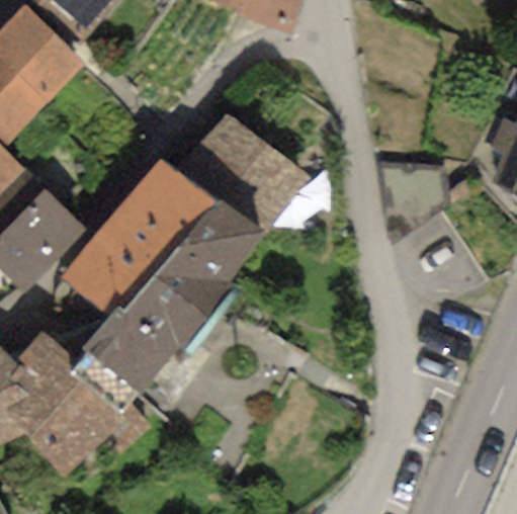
[(42,0),(81,37),(113,0),(42,0)]
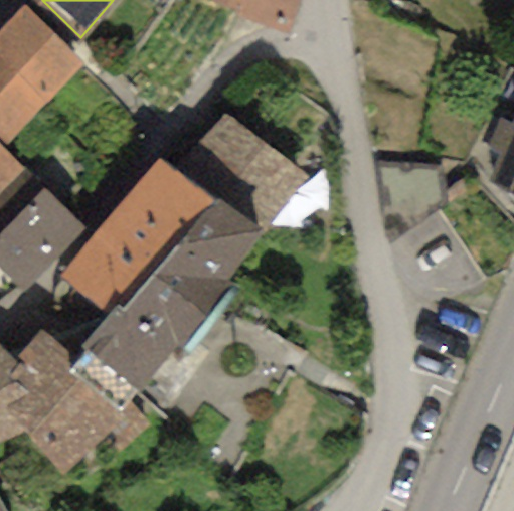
[(207,0),(289,31),(301,0),(207,0)]
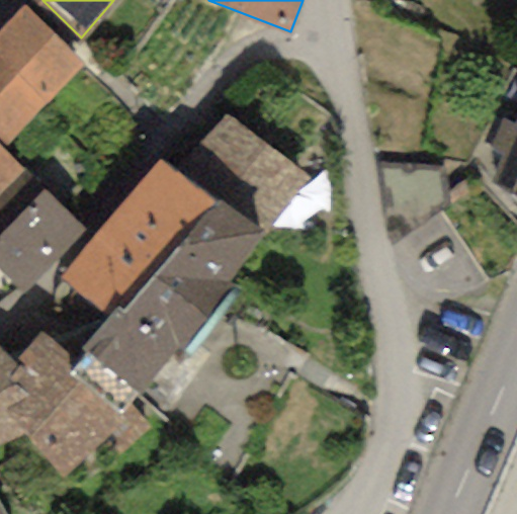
[(84,63),(22,2),(0,25),(0,143),(4,147),(84,63)]
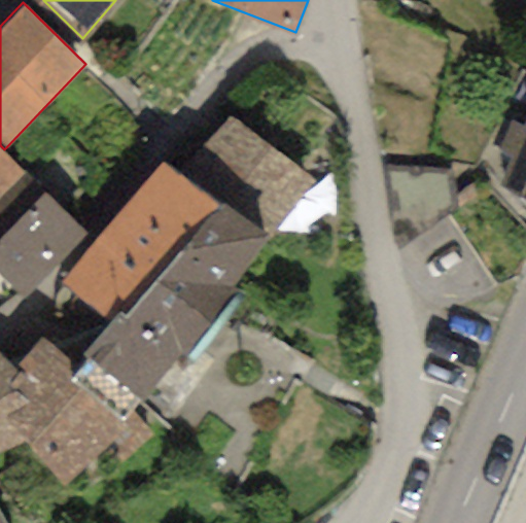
[(525,113),(521,124),(512,118),(497,147),(510,153),(495,183),(525,198),(525,113)]
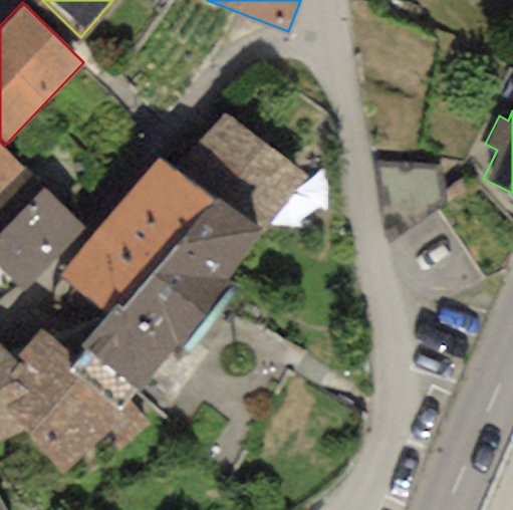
[(224,111),(173,165),(216,196),(263,231),(306,172),(224,111)]
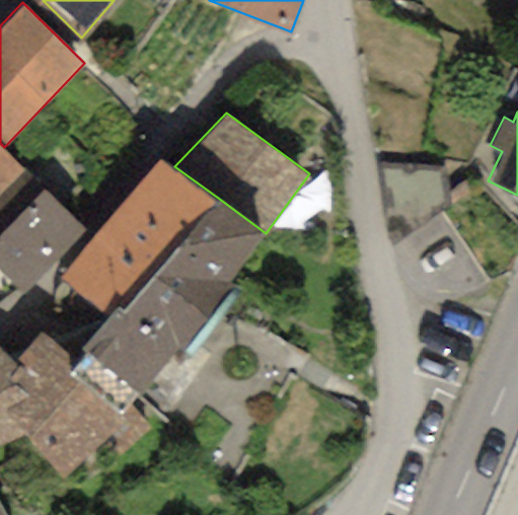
[(0,190),(25,170),(0,146),(0,190)]
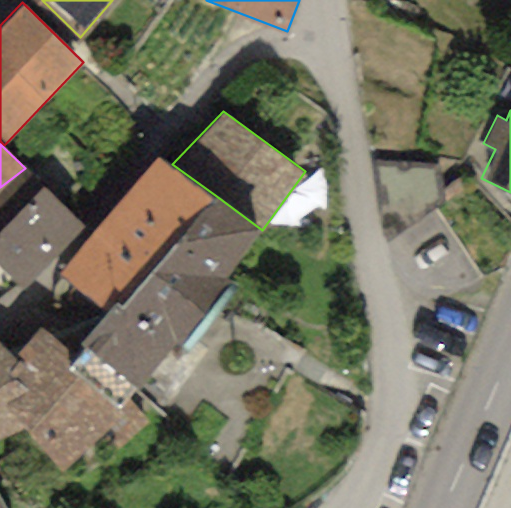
[(172,164),(158,153),(62,273),(107,311),(116,301),(123,307),(215,195),(172,164)]
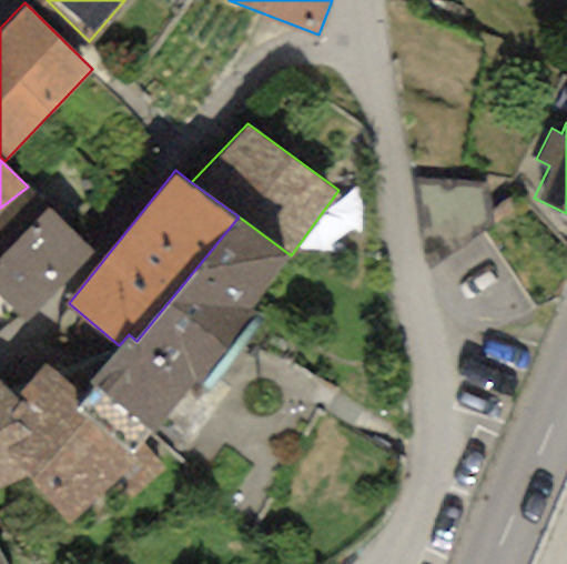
[(481,180),(412,177),(428,262),(492,224),(481,180)]
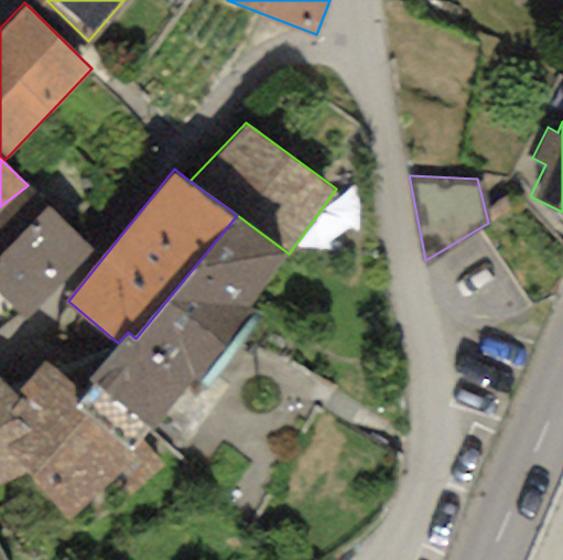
[(95,249),(33,186),(28,185),(0,206),(0,293),(18,312),(26,320),(95,249)]
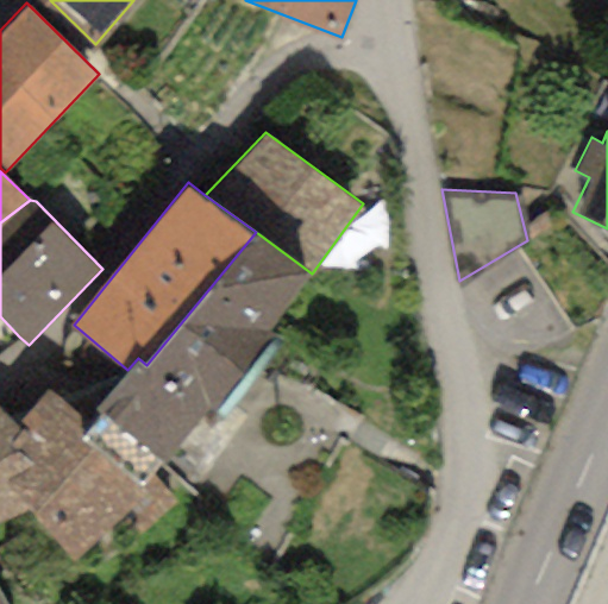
[(146,365),(205,408),(208,404),(213,409),(312,274),(256,232),(146,365)]
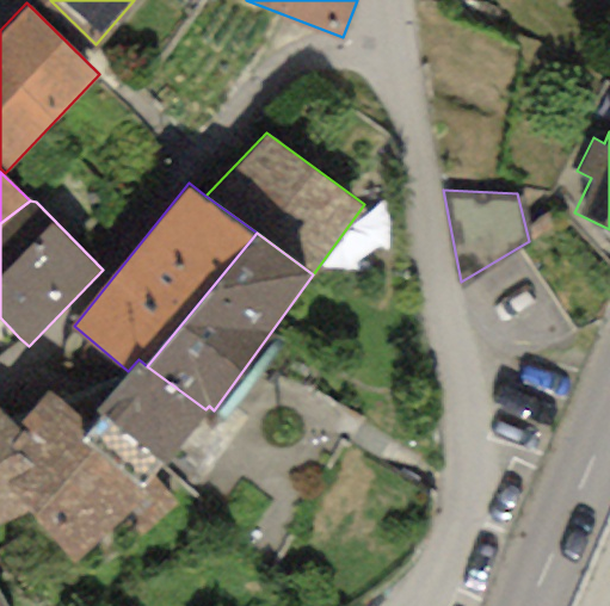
[(0,351),(19,338),(0,317),(0,351)]
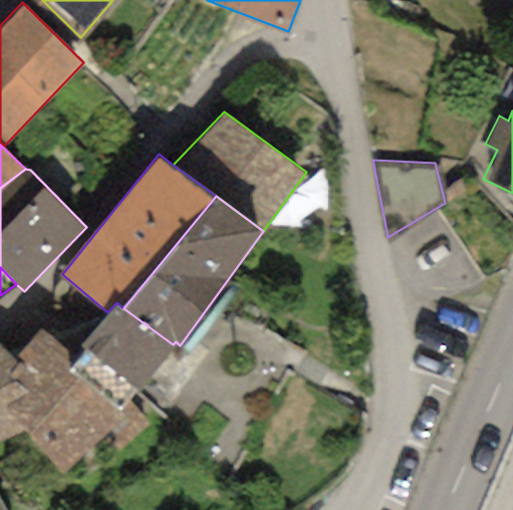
[(123,308),(116,302),(107,312),(80,344),(135,387),(139,389),(173,344),(123,308)]
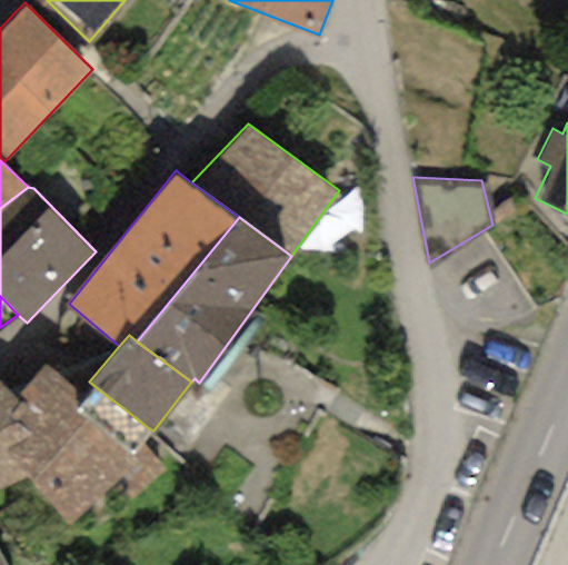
[(0,378),(0,485),(28,472),(69,523),(115,485),(129,497),(165,467),(142,438),(149,428),(89,382),(78,390),(46,360),(17,395),(0,378)]
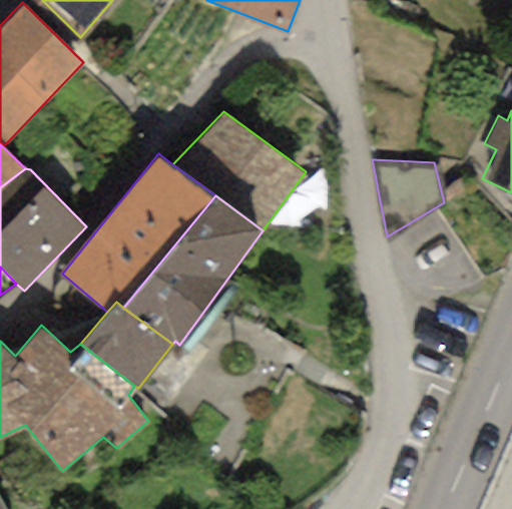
All buildings are outlined.
